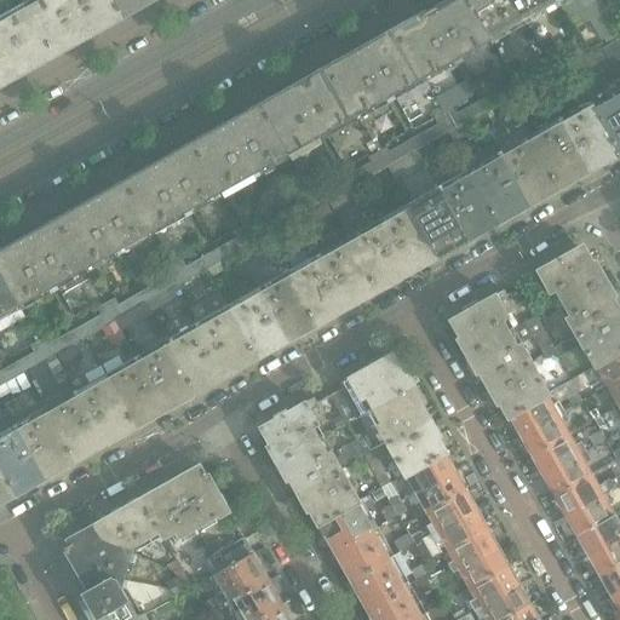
[(55,53),(122,16),(113,0),(40,0),(28,7),(55,53)]
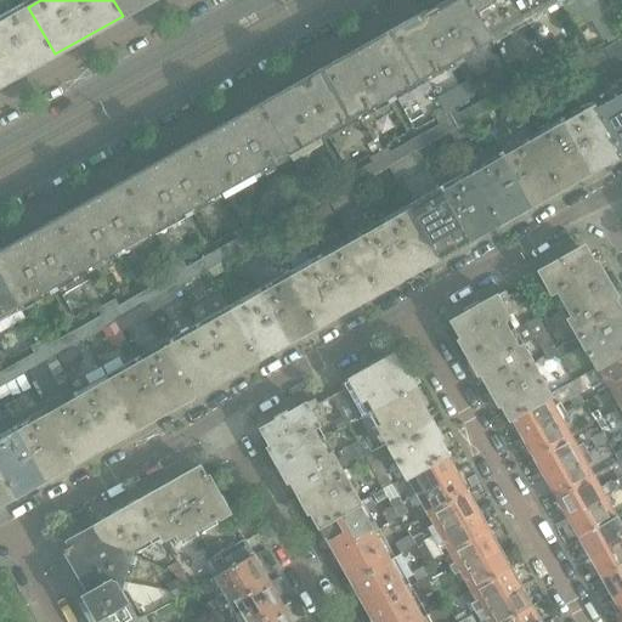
[(150,0),(113,0),(123,16),(150,0)]
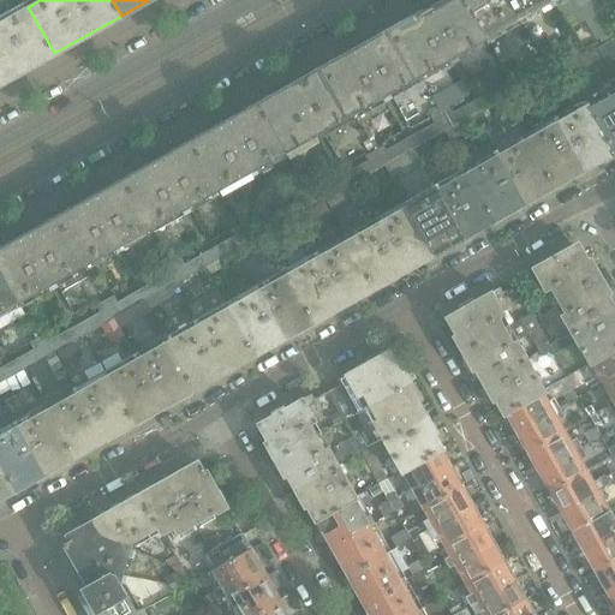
[(418,75),(484,37),(463,0),(442,0),(392,29),(418,75)]
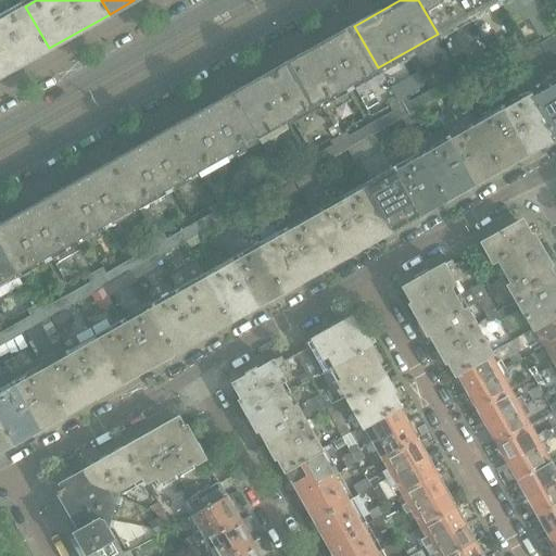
[(418,0),(438,34),(497,0),(418,0)]
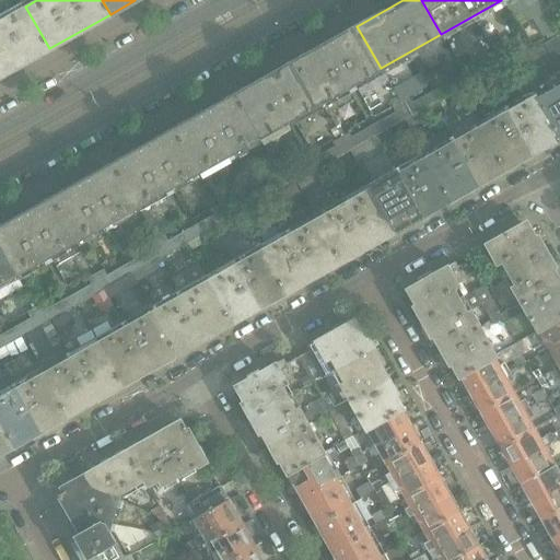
[(503,0),(510,11),(510,12),(531,0),(503,0)]
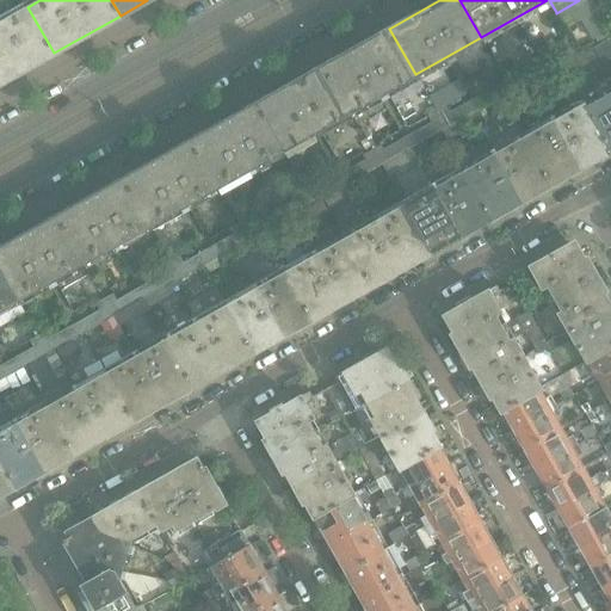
[(592,8),(586,0),(581,0),(574,5),(580,16),(592,8)]
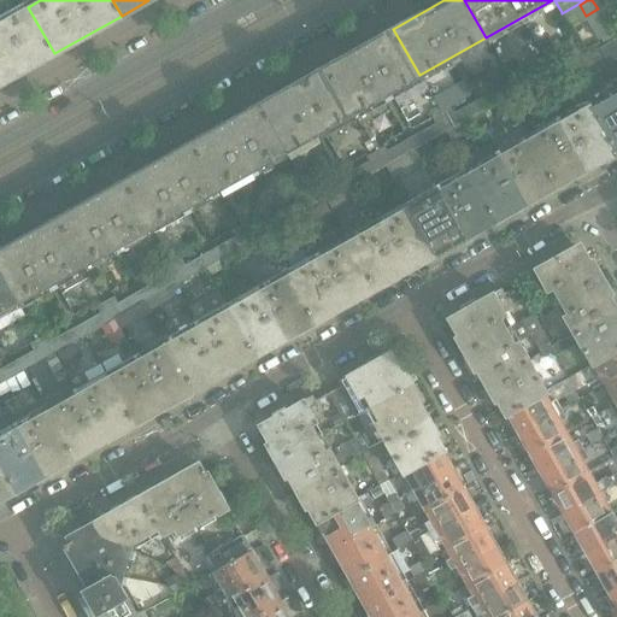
[(0,83),(54,53),(28,7),(0,22),(0,83)]
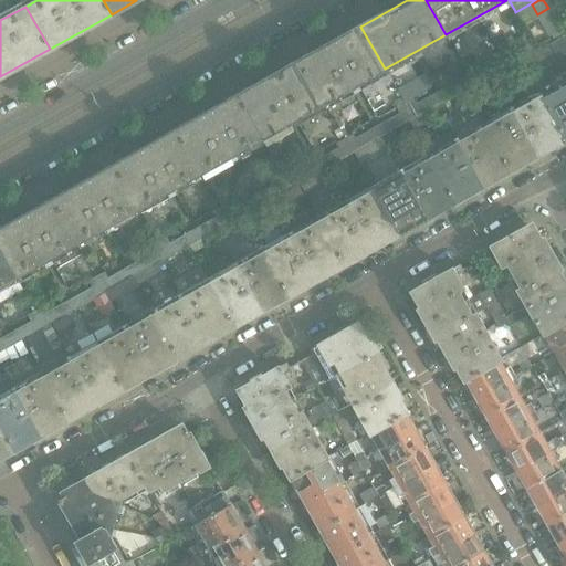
[(335,97),(385,69),(360,27),(300,61),(324,103),(331,116),(343,109),(335,97)]
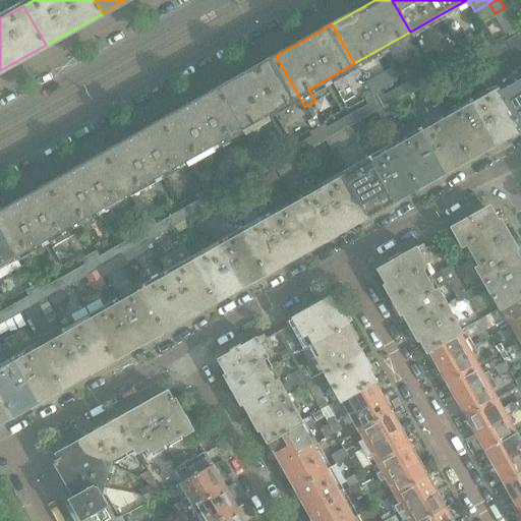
[(520,32),(505,42),(504,40),(478,55),(498,90),(519,128),(520,127),(520,32)]
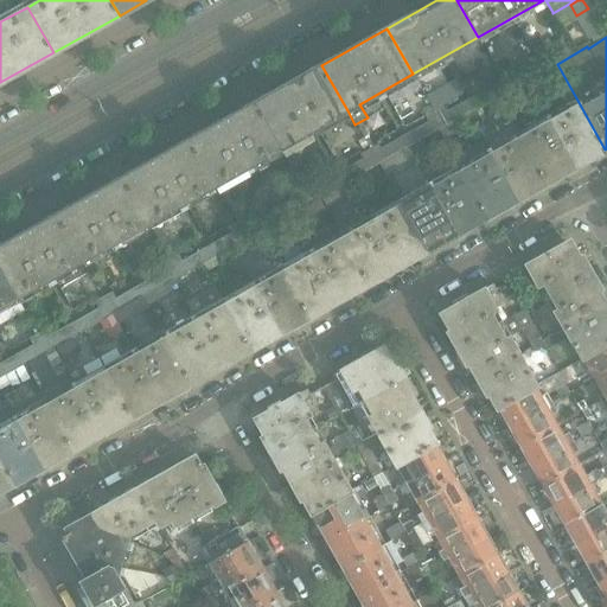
[(281,148),(347,110),(321,65),(256,102),(281,148)]
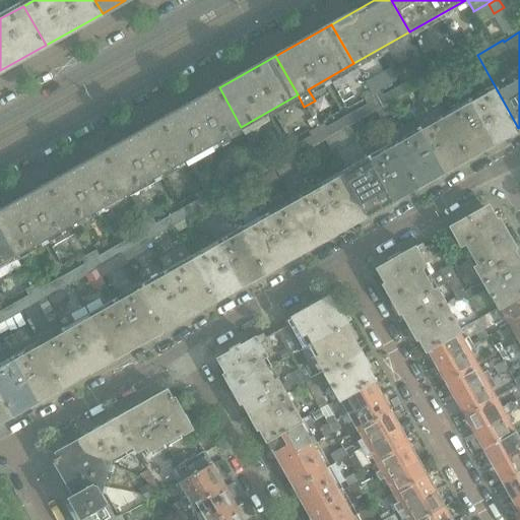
[(431,68),(424,72),(430,81),(437,77),(431,68)]
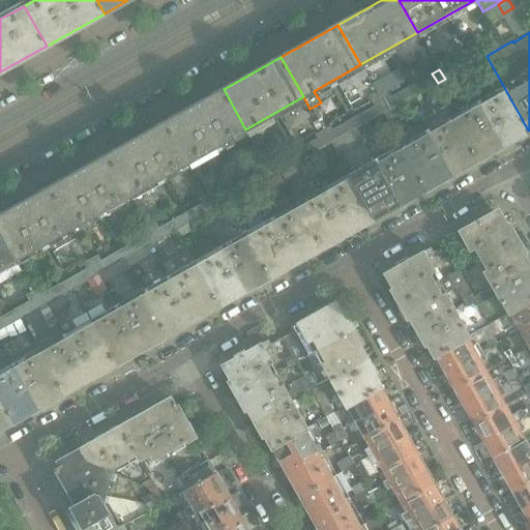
[(388,94),(380,80),(377,82),(372,72),(366,76),(376,91),(380,98),(388,94)]
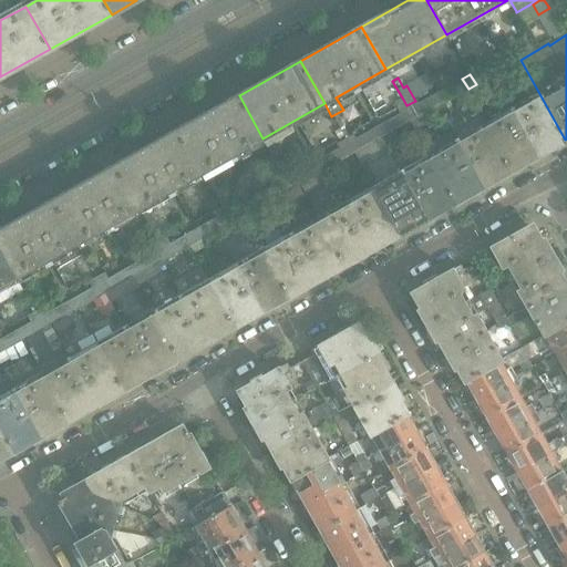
[(462,79),(454,83),(461,93),(468,89),(462,79)]
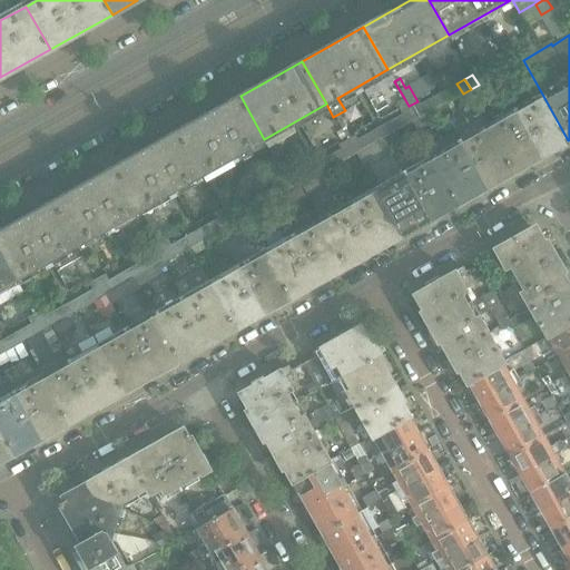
[(457,84),(449,88),(455,98),(463,94),(457,84)]
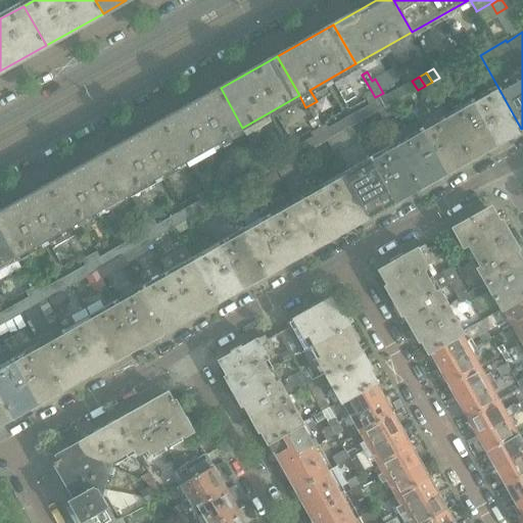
[(412,81),(405,85),(411,94),(418,90),(412,81)]
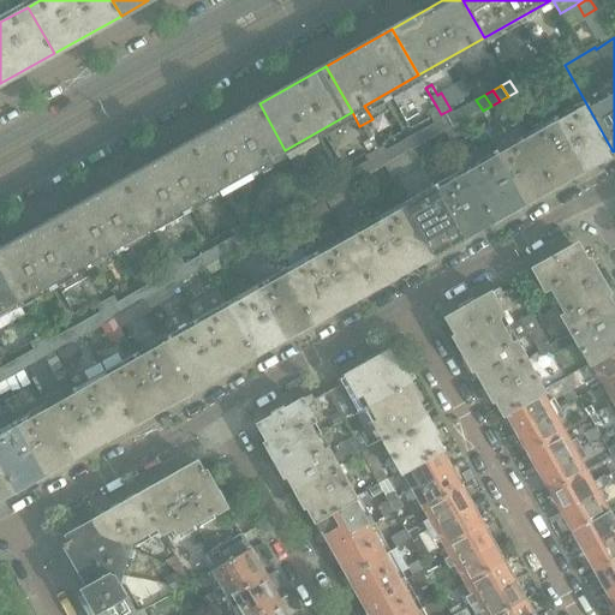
[(476,100),(469,105),(475,115),(483,111),(476,100)]
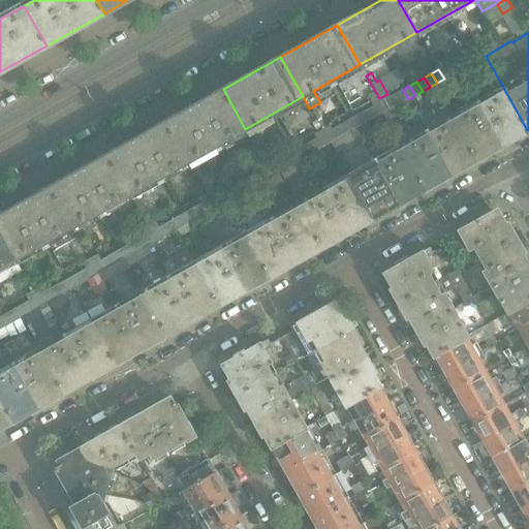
[(188,161),(245,129),(223,89),(165,121),(188,161)]
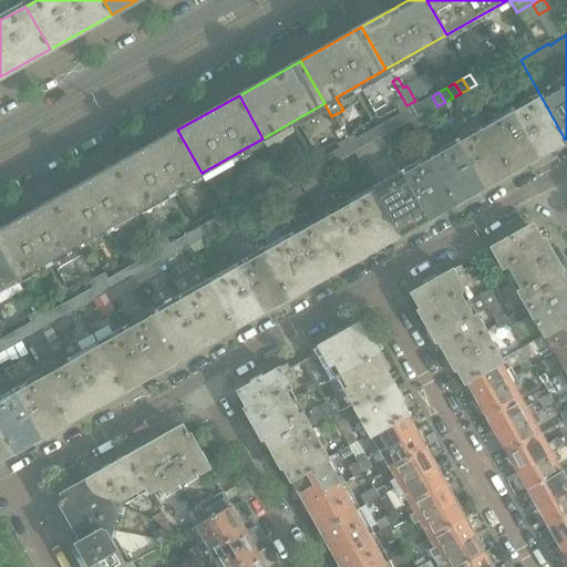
[(432,96),(425,100),(431,110),(436,107),(437,106),(432,96)]
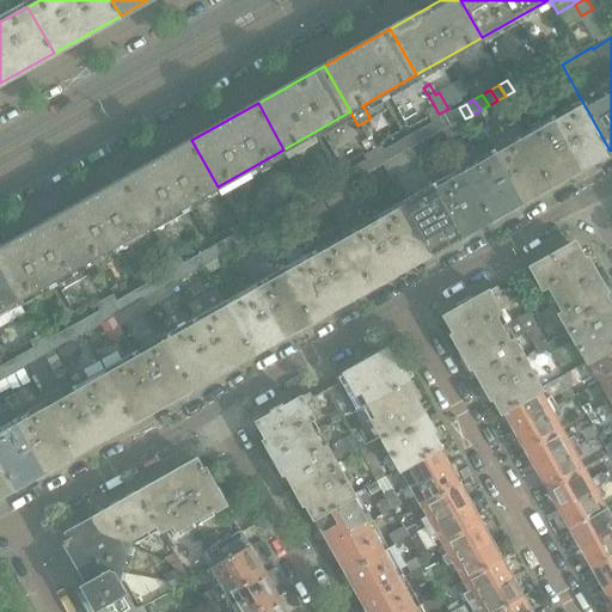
[(434,105),(424,111),(428,118),(429,120),(439,114),(434,105)]
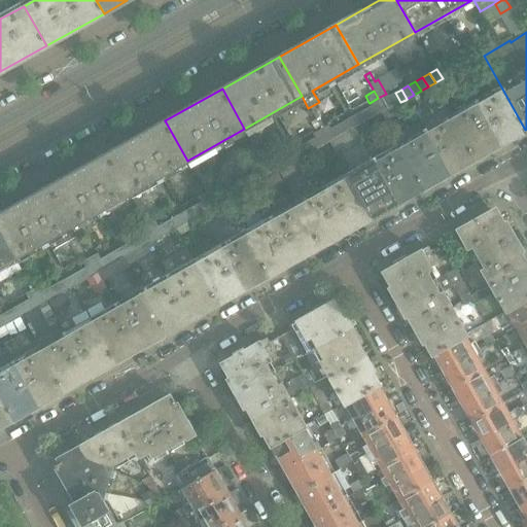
[(473,159),(525,130),(503,91),(452,119),(473,159)]
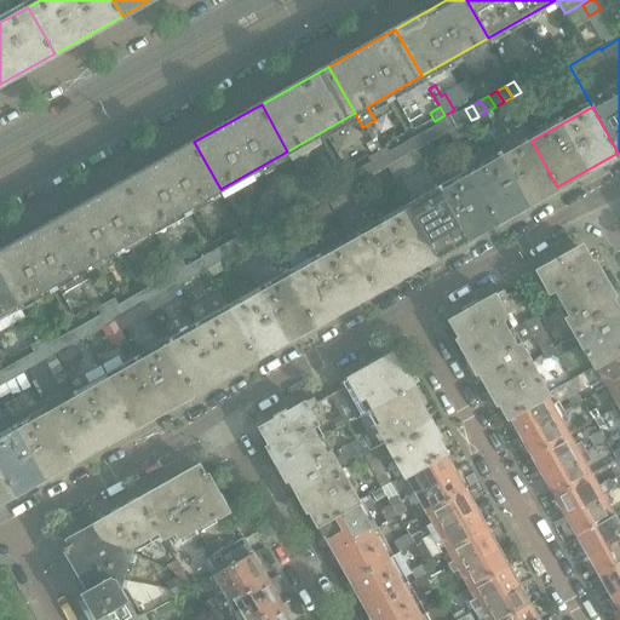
[(465,109),(457,114),(464,125),(471,120),(465,109)]
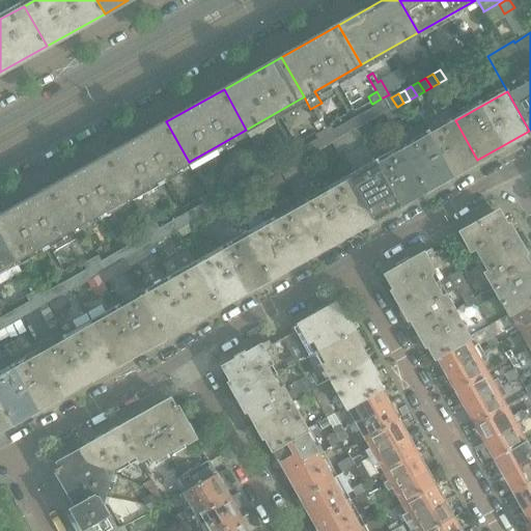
[(390,94),(381,100),(388,112),(397,107),(391,98),(390,94)]
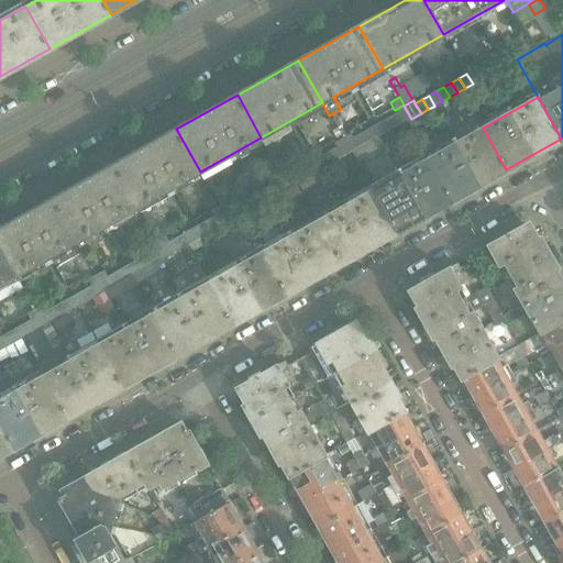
[(442,101),(434,106),(433,107),(435,111),(440,119),(450,113),(442,101)]
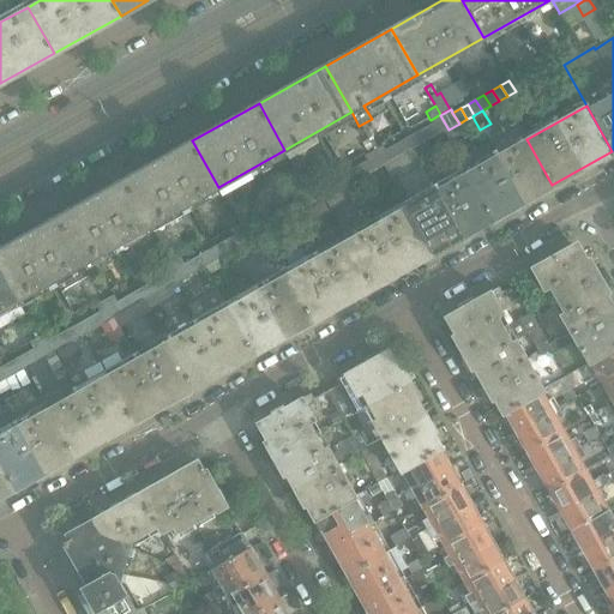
[(440,115),(431,120),(433,124),(439,134),(444,132),(449,130),(440,115)]
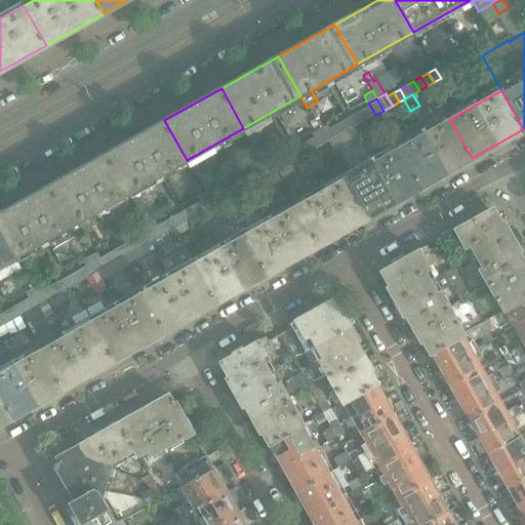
[(401,120),(406,105),(406,104),(404,99),(399,102),(393,106),(384,111),(379,113),(385,123),(398,115),(401,120)]
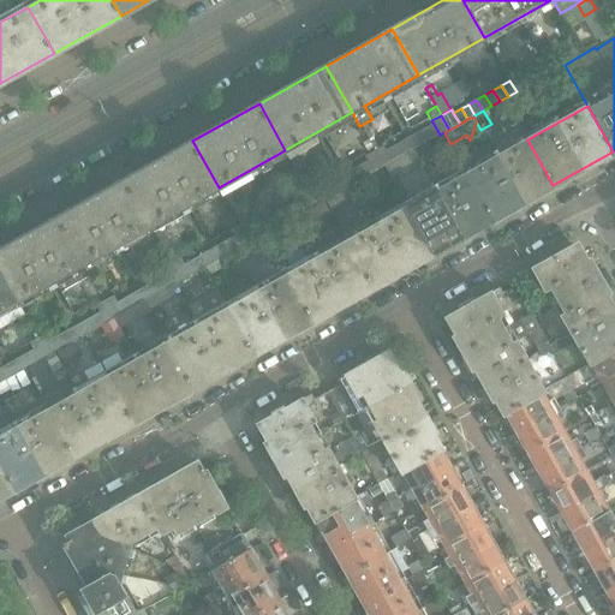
[(434,124),(425,129),(433,139),(440,135),(434,124)]
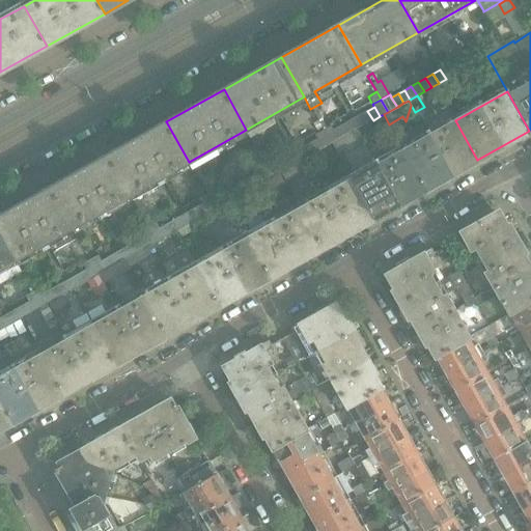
[(367,111),(361,115),(366,124),(373,120),(367,111)]
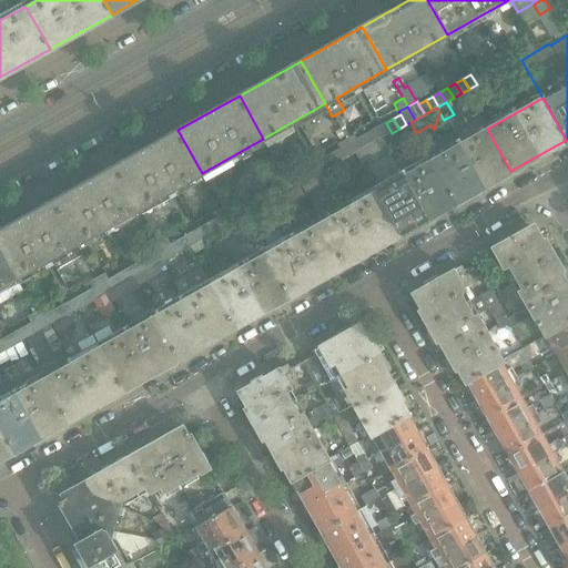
[(386,123),(378,127),(384,137),(392,133),(386,123)]
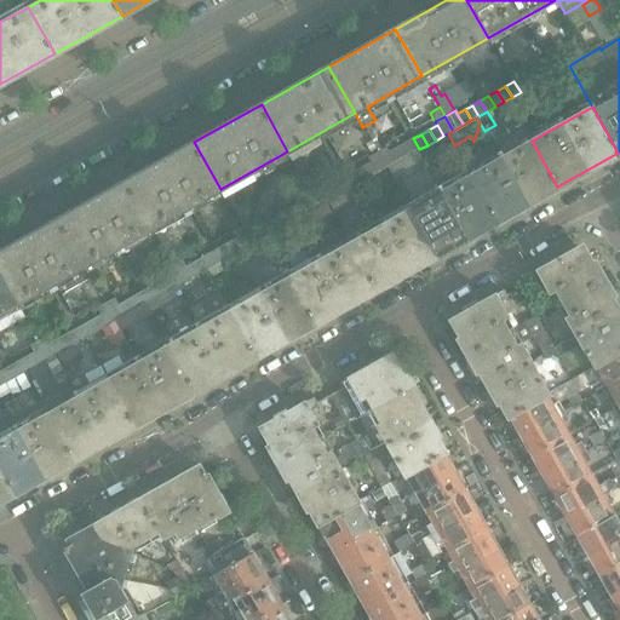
[(413,138),(405,143),(412,154),(419,149),(413,138)]
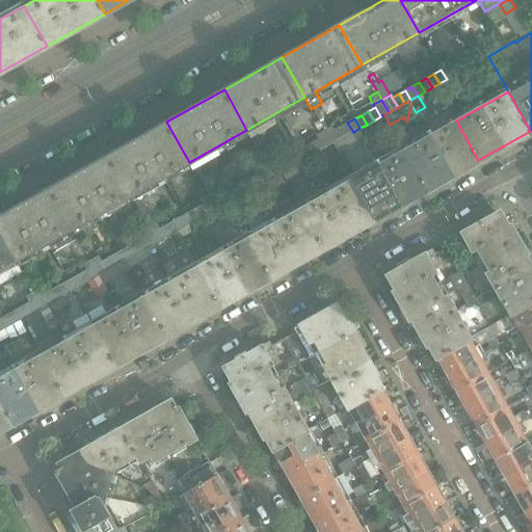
[(428,189),(478,160),(456,121),(406,150),(428,189)]
